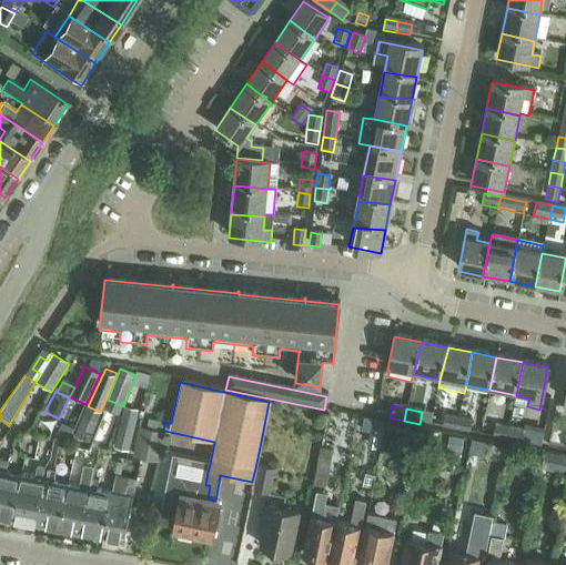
[(443,415),(441,429),(455,432),(457,419),(443,415)]
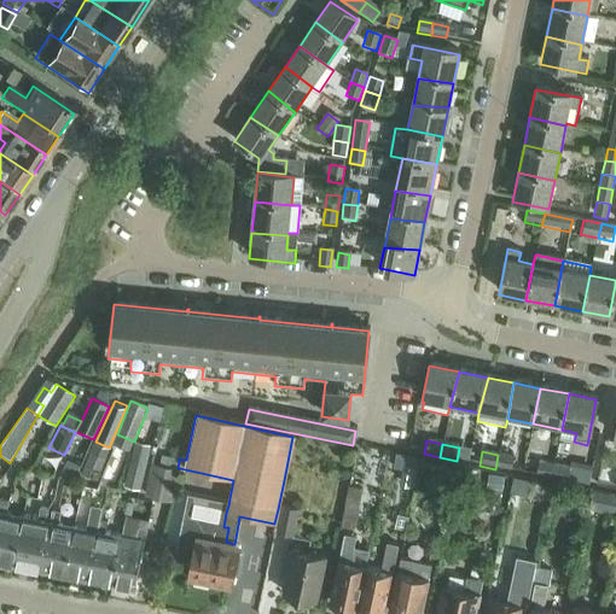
[(81,474),(80,477),(96,483),(99,474),(104,461),(104,460),(89,455),(88,454),(81,474)]
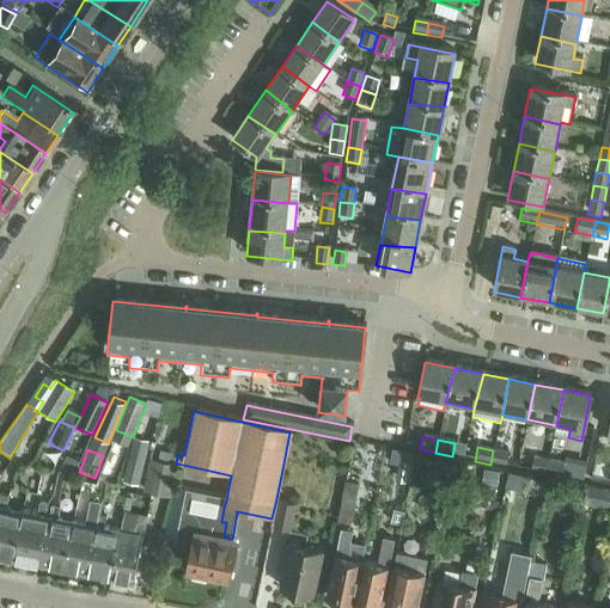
[(390,453),(388,465),(410,470),(413,456),(414,455),(391,450),(390,453)]
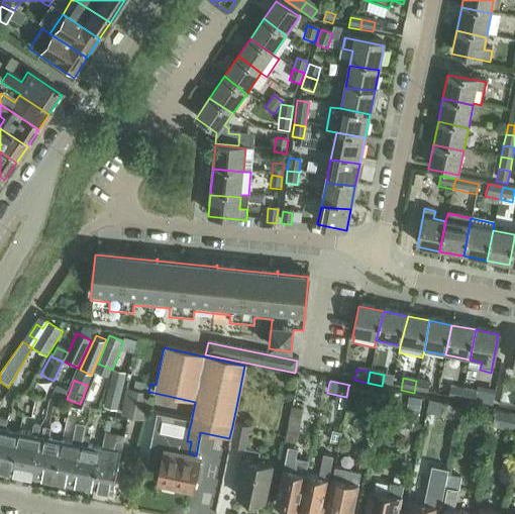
[(416,381),(414,393),(427,395),(430,384),(416,381)]
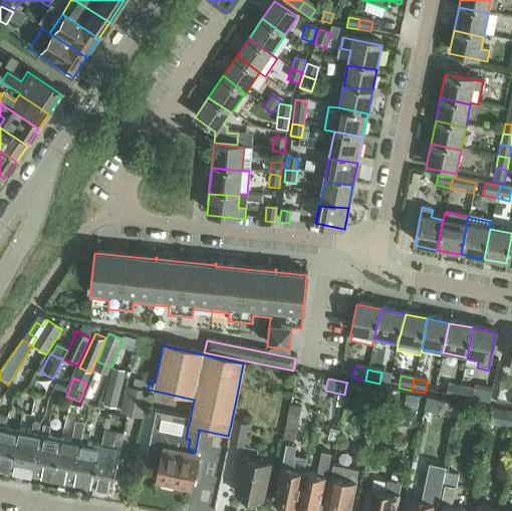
[(116,410),(121,385),(108,381),(102,407),(116,410)]
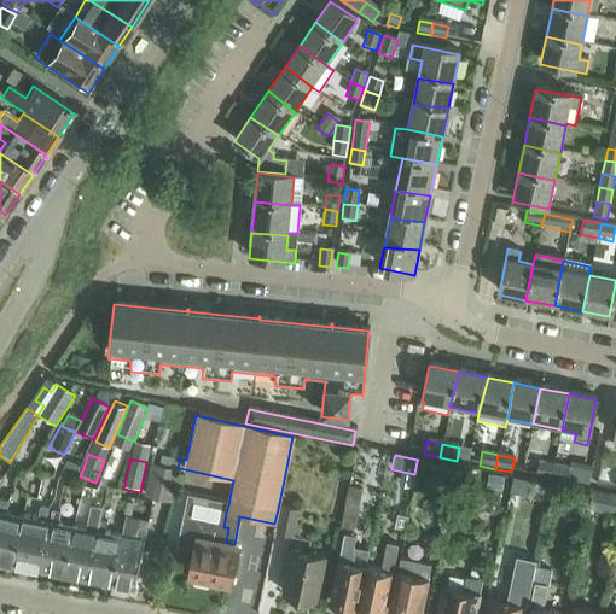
[(536,463),(534,477),(552,480),(555,467),(536,463)]
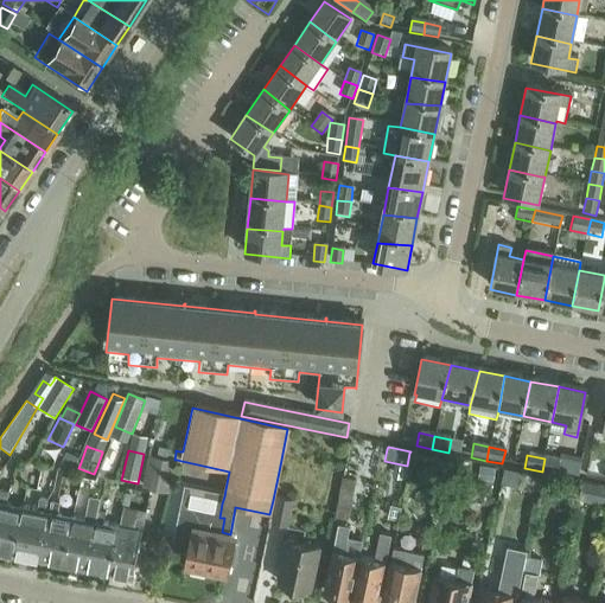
[(170,496),(176,463),(148,457),(142,491),(170,496)]
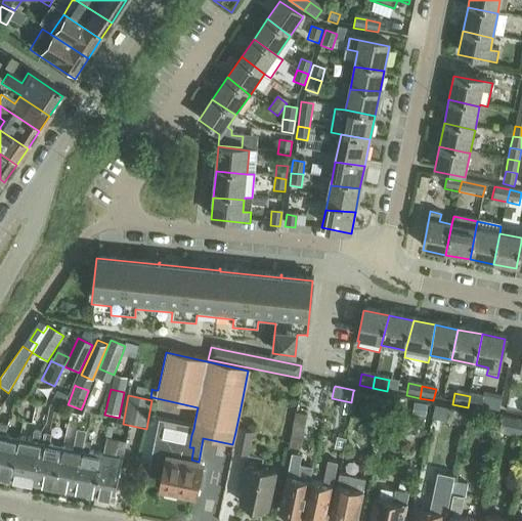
[(470,396),(468,407),(481,410),(483,398),(470,396)]
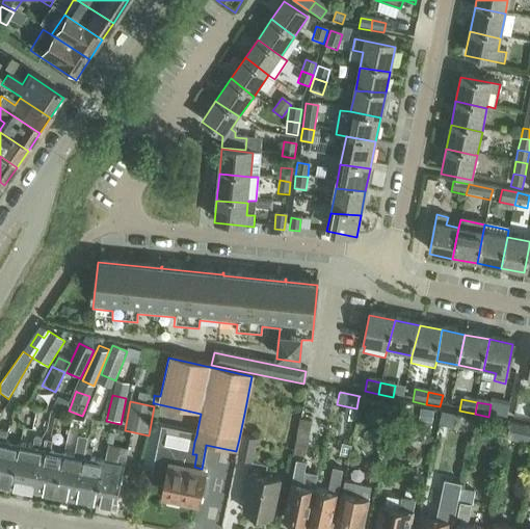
[(420,411),(418,422),(431,424),(432,415),(432,413),(420,411)]
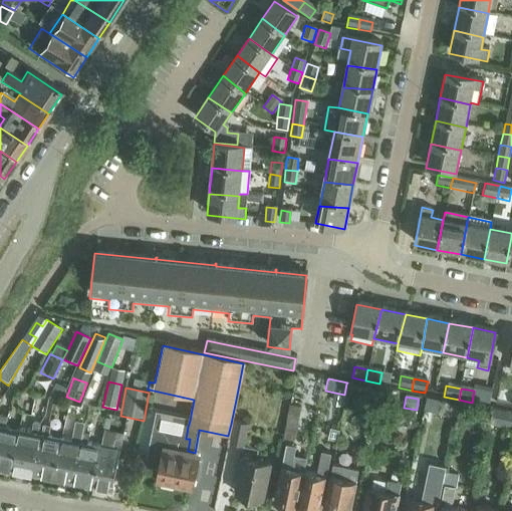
[(426,399),(423,412),(437,415),(440,402),(426,399)]
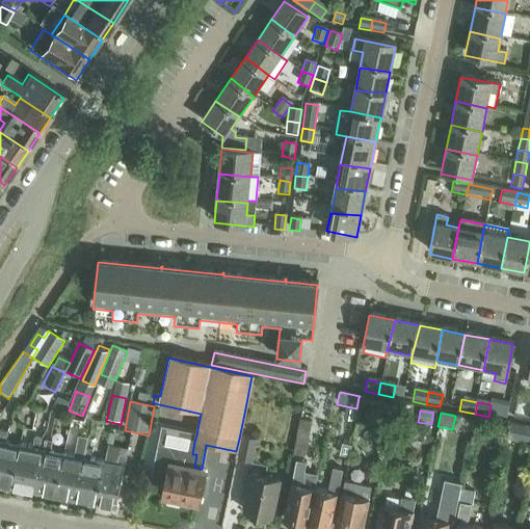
[(299,421),(292,455),(303,457),(311,423),(299,421)]
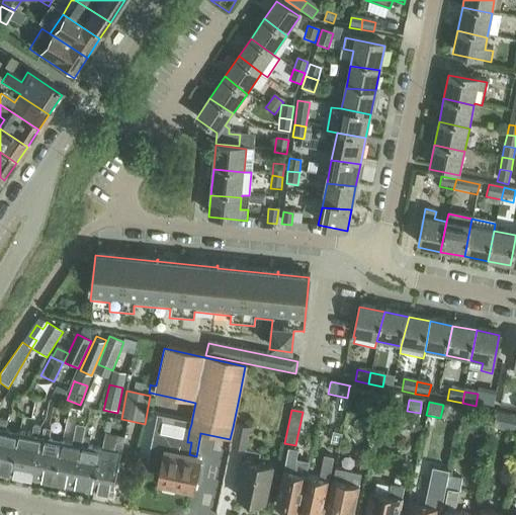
[(493,429),(515,433),(515,417),(497,413),(493,429)]
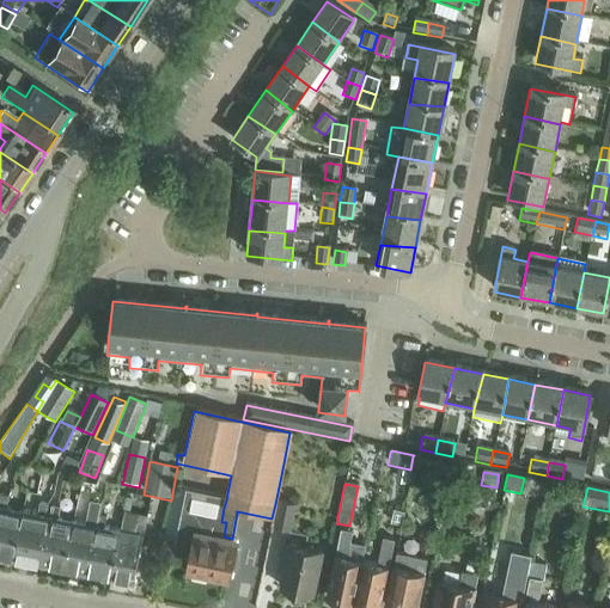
[(182,514),(172,557),(189,560),(187,572),(191,573),(190,578),(206,582),(207,577),(227,582),(231,567),(236,569),(238,552),(236,551),(238,540),(232,539),(224,536),(226,522),(221,522),(224,508),(226,501),(185,492),(182,514)]
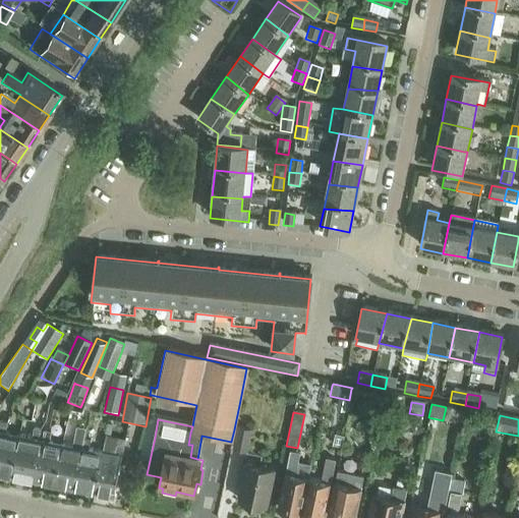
[(0,424),(0,475),(9,477),(17,437),(5,434),(6,425),(0,424)]
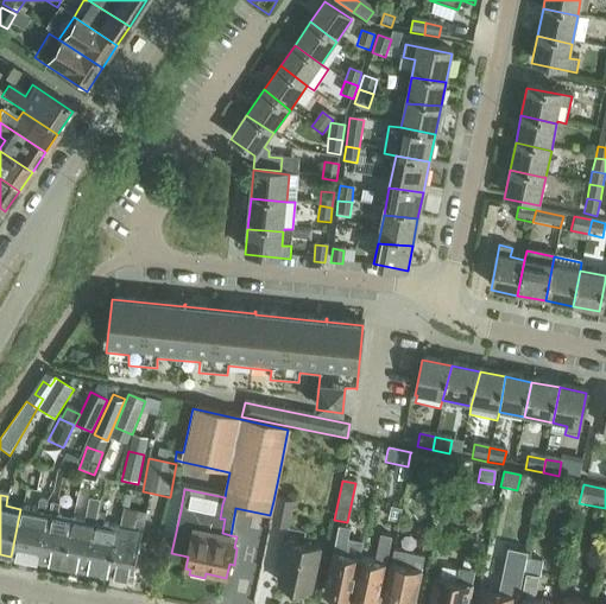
[(71,520),(62,567),(84,572),(98,514),(100,502),(89,500),(84,522),(71,520)]
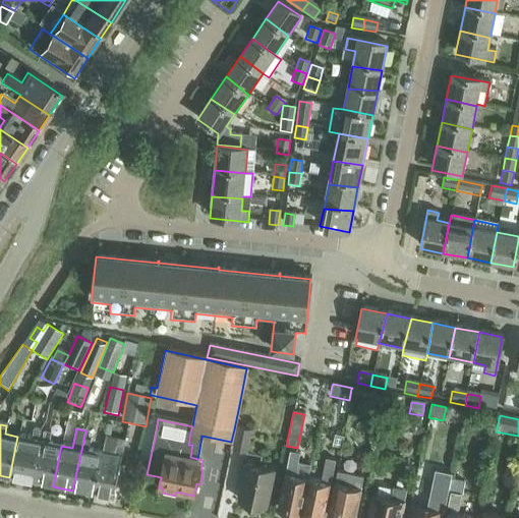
[(237,428),(232,452),(246,454),(250,432),(237,428)]
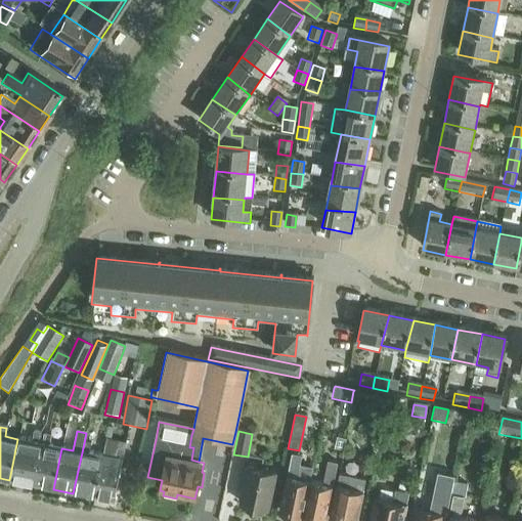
[(17,439),(9,480),(33,485),(41,443),(39,443),(40,435),(33,433),(31,441),(17,439)]
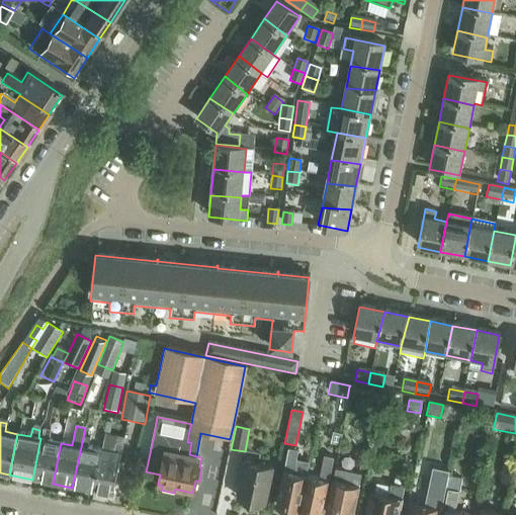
[(40,438),(32,480),(53,484),(61,443),(49,440),(50,432),(43,430),(40,438)]
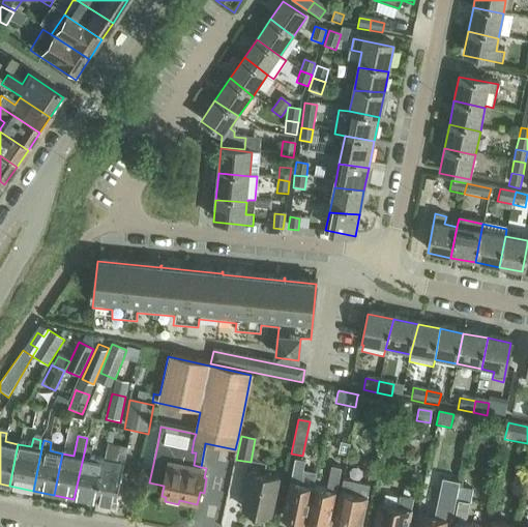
[(340,443),(338,455),(347,457),(349,446),(349,445),(340,443)]
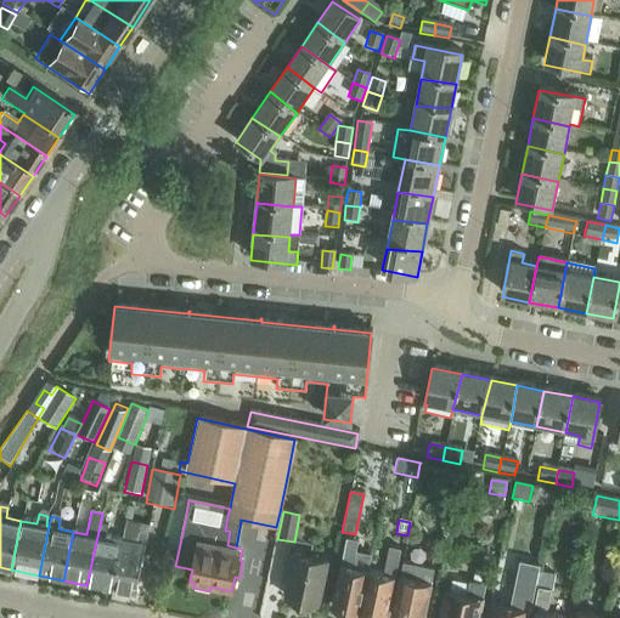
[(100,526),(86,585),(110,590),(119,540),(105,538),(107,528),(100,526)]
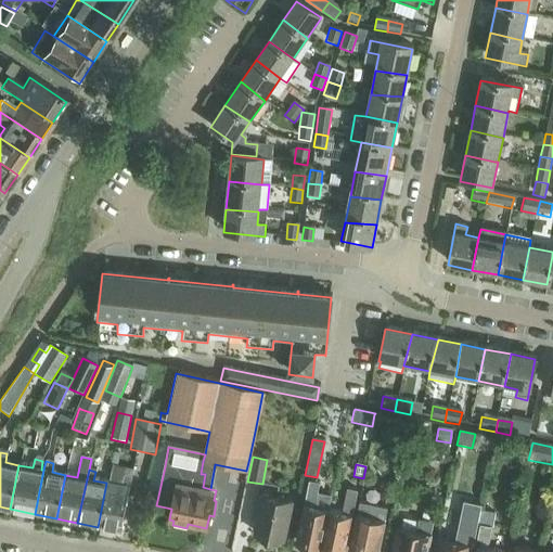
[(106,483),(98,527),(119,531),(128,487),(130,486),(131,478),(124,477),(121,486),(106,483)]
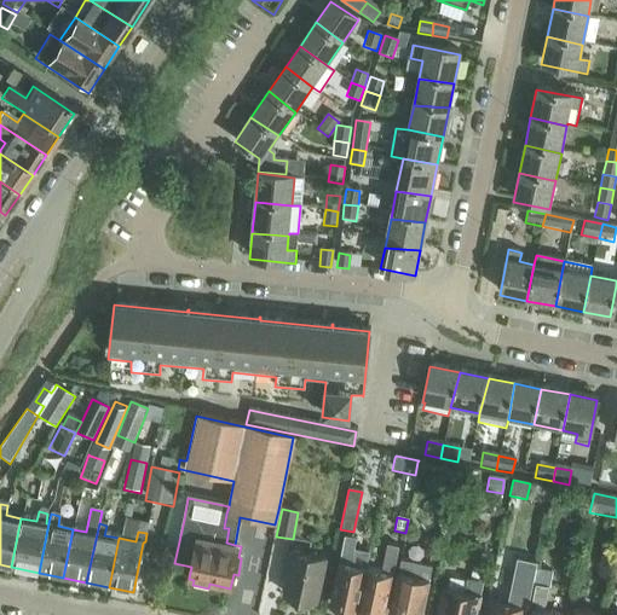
[(330,607),(357,613),(365,570),(350,567),(356,540),(346,538),(330,607)]
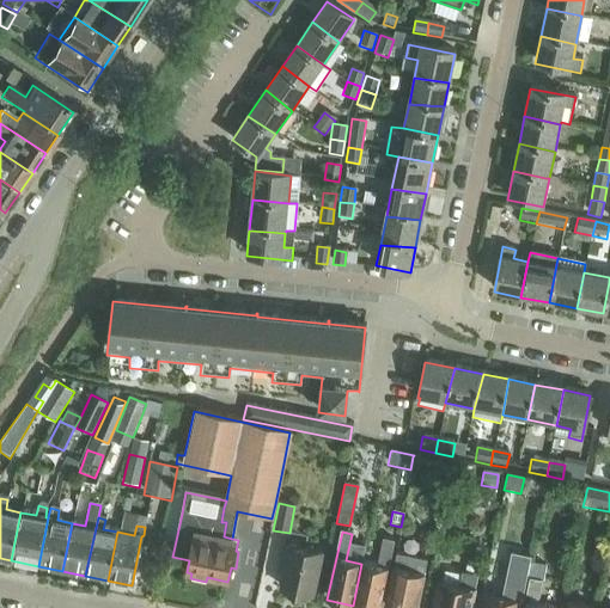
[(419,534),(416,551),(433,554),(437,536),(419,534)]
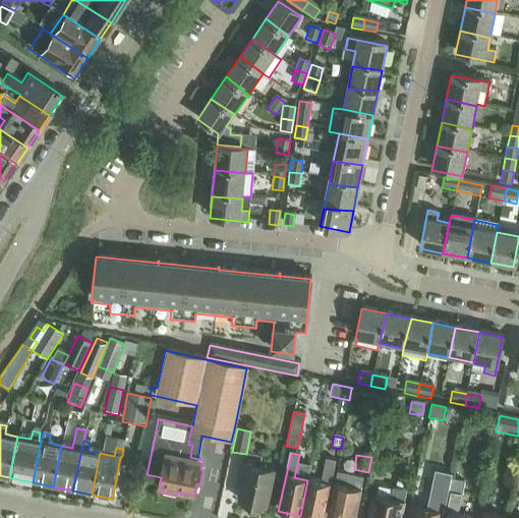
[(307,480),(300,516),(305,517),(323,517),(334,462),(325,460),(320,483),(307,480)]
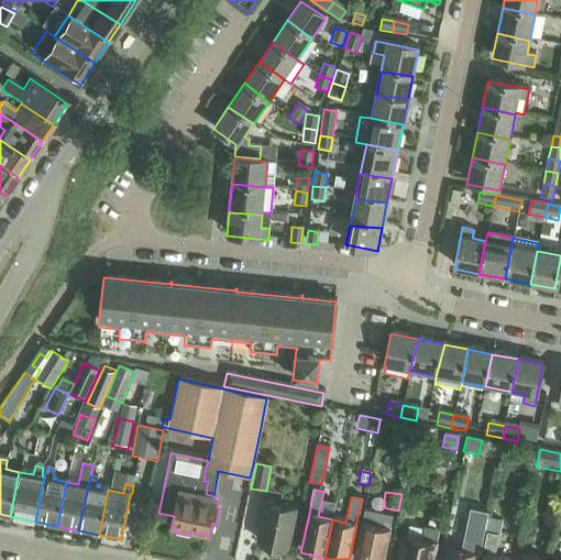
[(296,509),(260,502),(255,527),(260,528),(256,545),(287,551),(296,509)]
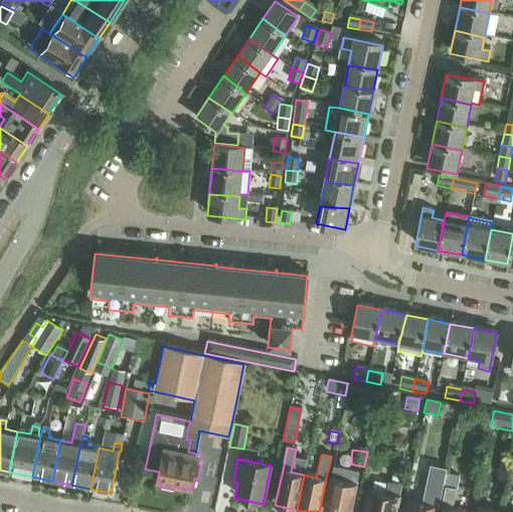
[(429,465),(425,479),(431,480),(426,498),(425,506),(434,507),(438,508),(440,501),(443,487),(442,487),(443,484),(443,483),(445,474),(446,469),(429,465)]
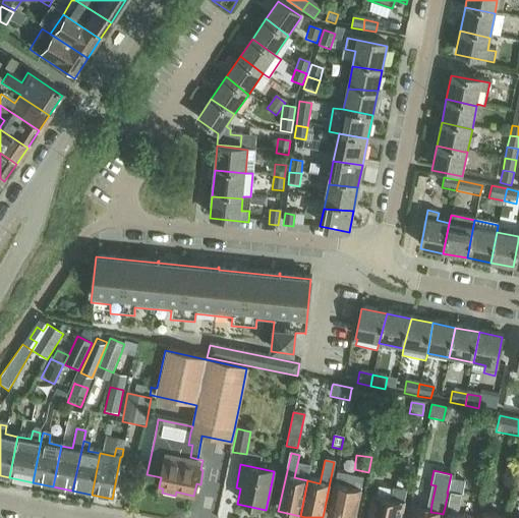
[(354,517),(362,477),(337,472),(334,484),(327,517),(354,517)]
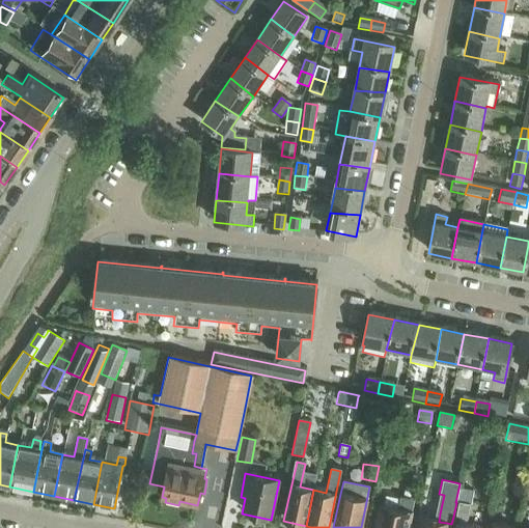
[(397,510),(381,506),(377,527),(408,527),(413,501),(412,501),(414,491),(405,489),(402,499),(399,498),(397,510)]
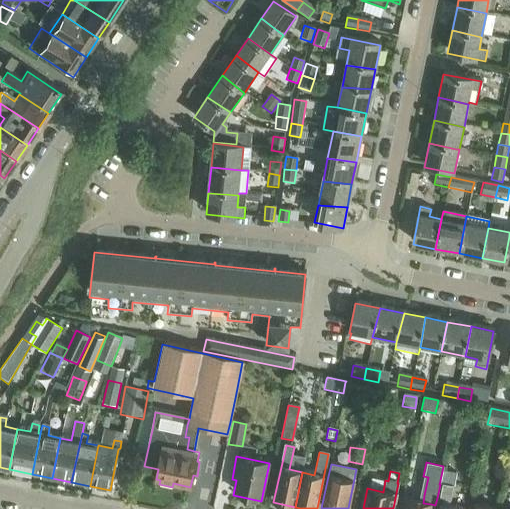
[(448,508),(449,501),(450,501),(456,475),(442,472),(440,483),(440,485),(442,486),(439,499),(443,500),(442,507),(439,507),(439,508),(448,508)]
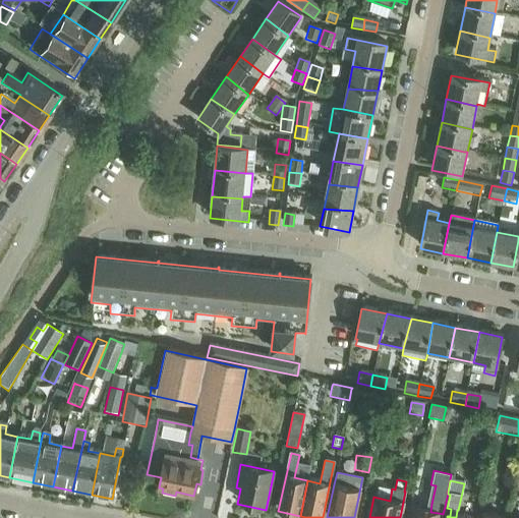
[(430,512),(413,508),(411,517),(438,517),(439,513),(430,512)]
